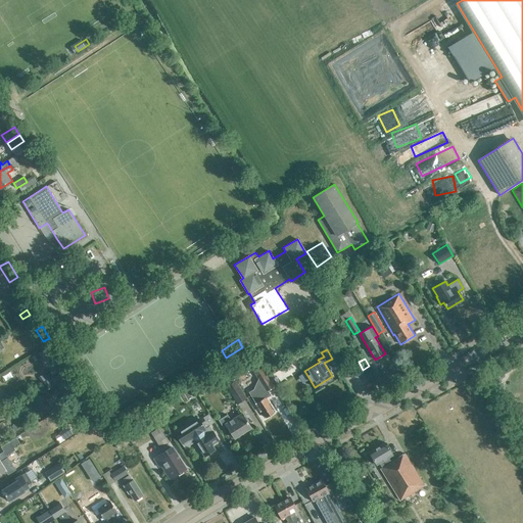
[(262,369),(254,373),(266,391),(273,387),(262,369)]
